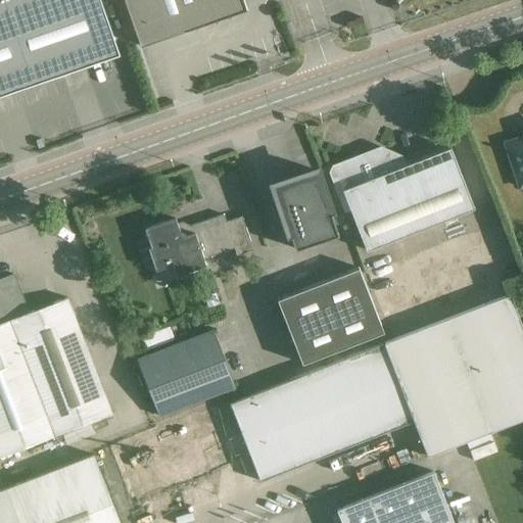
[(0,0),(0,94),(120,53),(100,0),(0,0)]
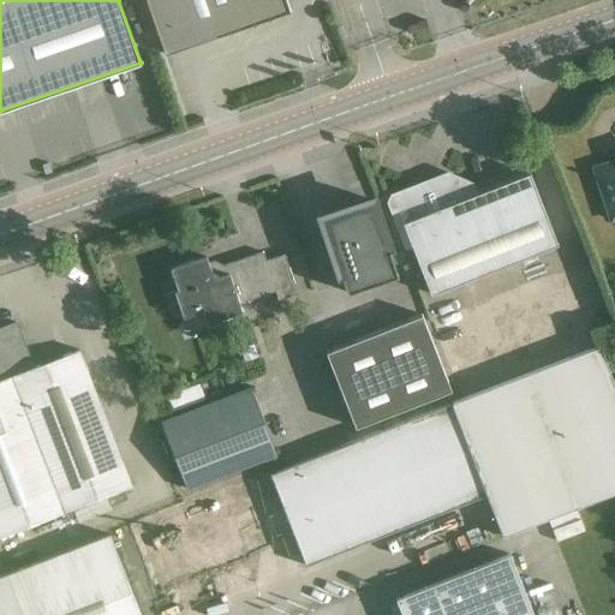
[(145,0),(165,54),(290,11),(286,0),(145,0)]
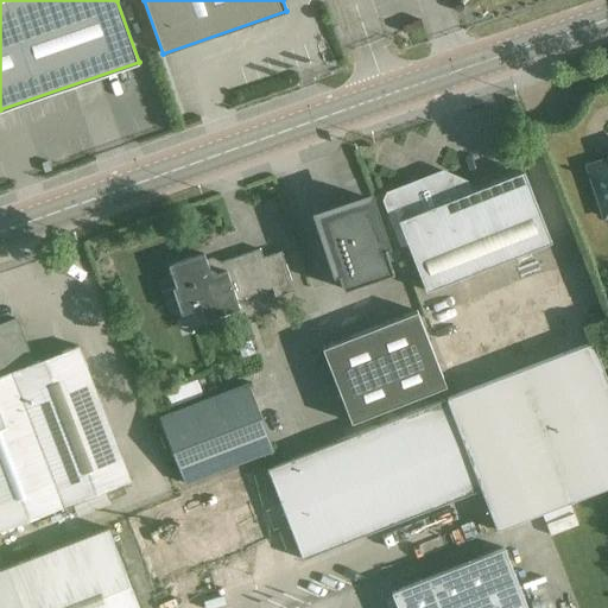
[(607,156),(584,164),(602,220),(607,217),(607,156)]
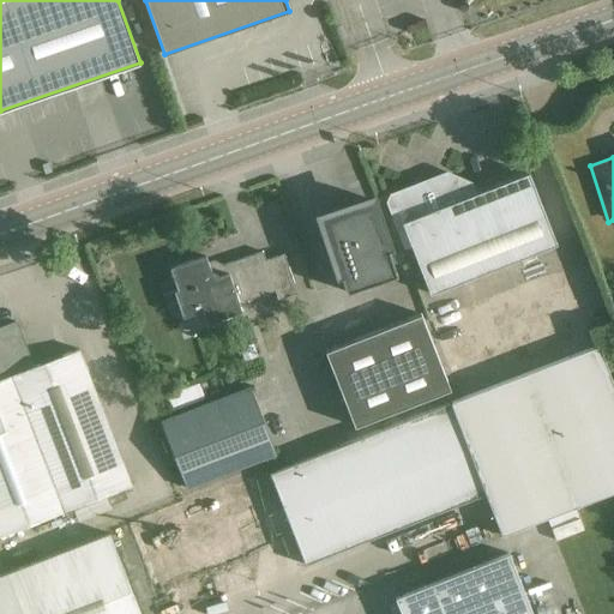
[(391,196),(389,202),(393,212),(399,215),(429,293),(555,244),(528,173),(469,197),(463,180),(452,176),(433,184),(431,191),(422,193),(409,188),(391,196)]
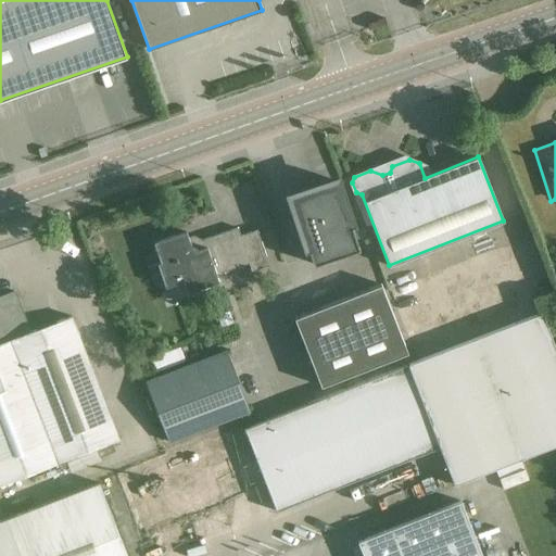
[(337,180),(290,196),(313,264),(359,249),(337,180)]
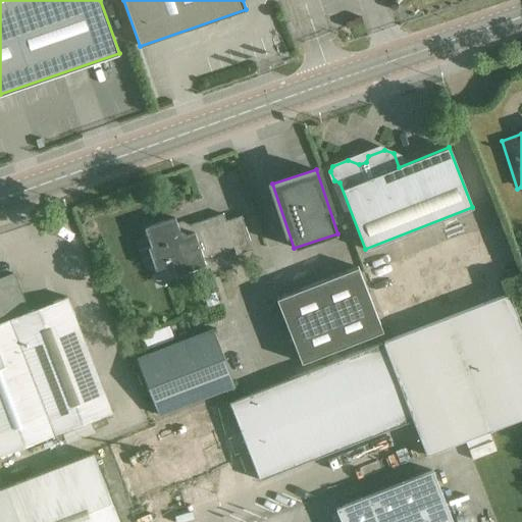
[(175,217),(144,227),(151,246),(148,247),(155,269),(171,264),(175,274),(206,264),(203,257),(233,247),(236,254),(253,248),(242,215),(225,220),(223,213),(192,223),(194,231),(186,235),(185,232),(181,230),(179,231),(175,217)]
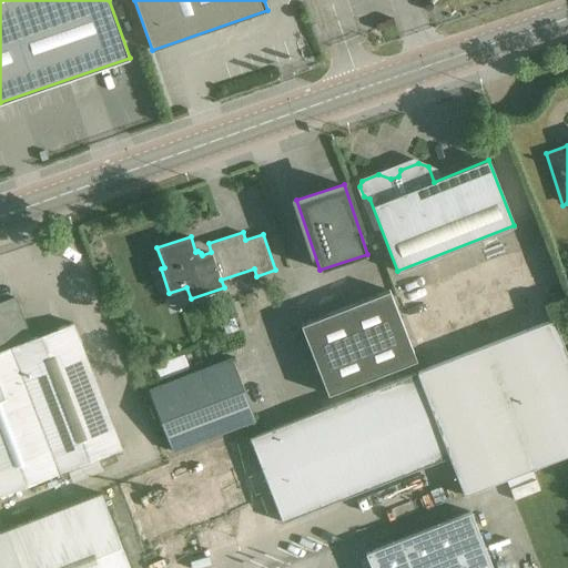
[(331,393),(333,392),(417,358),(391,291),(304,325),(331,393)]
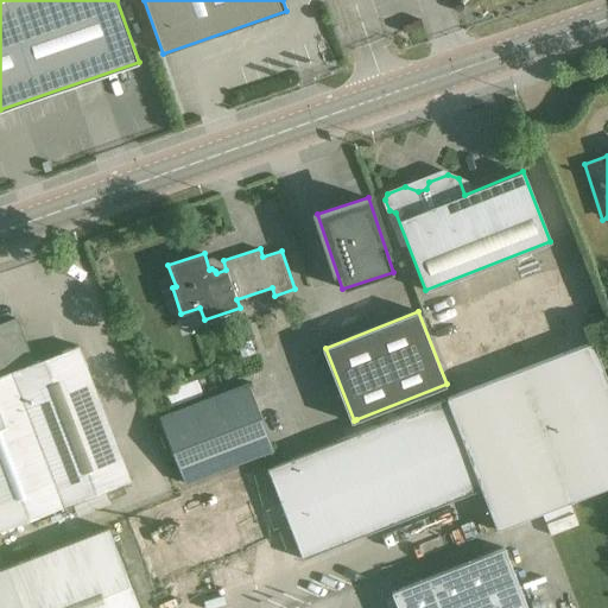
[(0,530),(131,480),(78,344),(33,362),(16,318),(0,324),(0,530)]
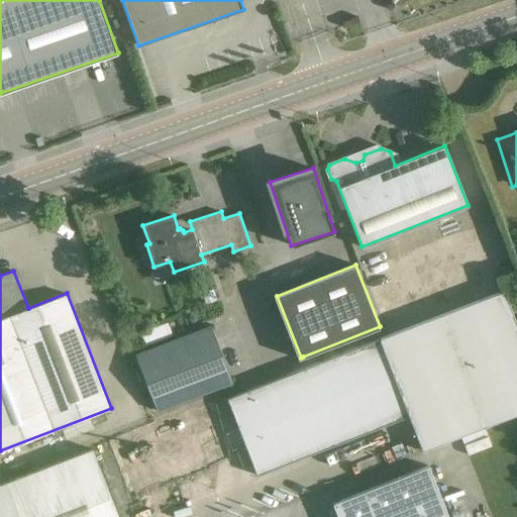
[(379,338),(227,398),(256,475),(409,416),(422,450),(516,413),(516,323),(504,290),(379,338)]
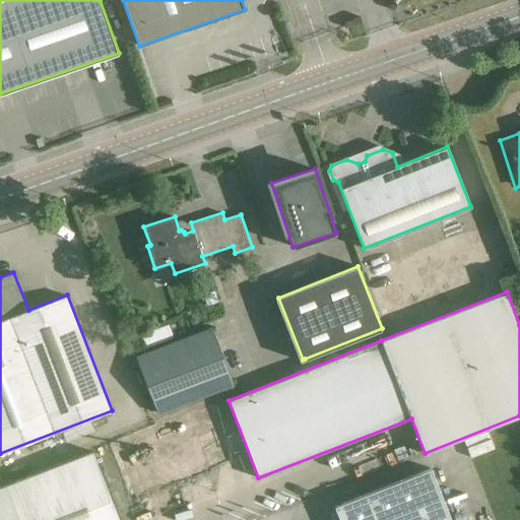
[(211,326),(135,355),(158,414),(235,385),(211,326)]
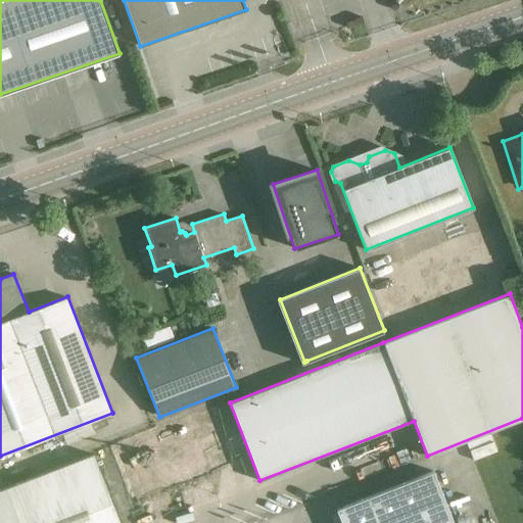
[(176,429),(135,445),(155,497),(197,481),(176,429)]
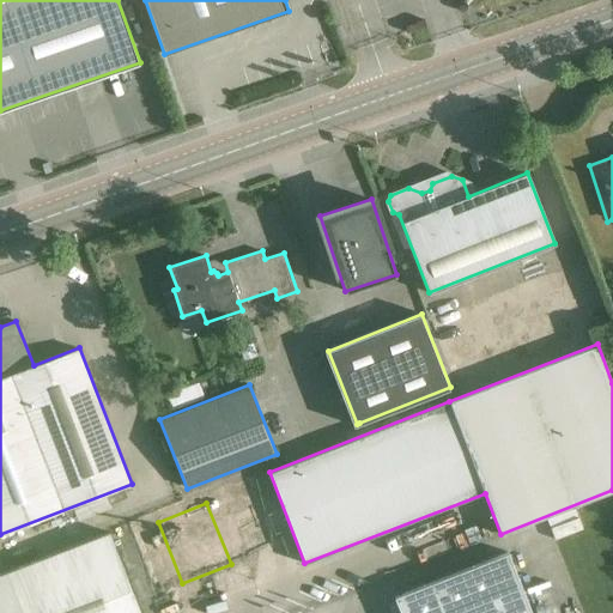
[(0,612),(140,612),(109,532),(0,572),(0,612)]
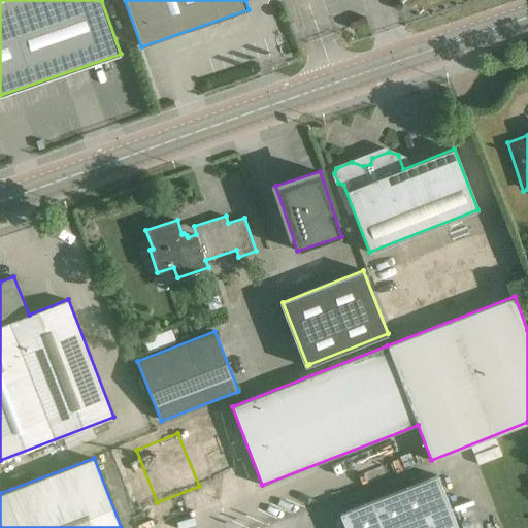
[(458,527),(437,475),(339,514),(344,527),(458,527)]
